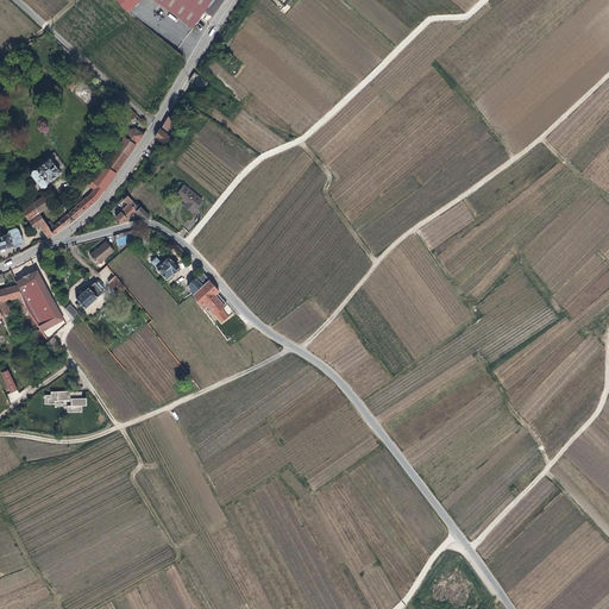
[(212,17),(224,0),(117,0),(126,10),(136,0),(176,0),(199,18),(205,11),(212,17)]
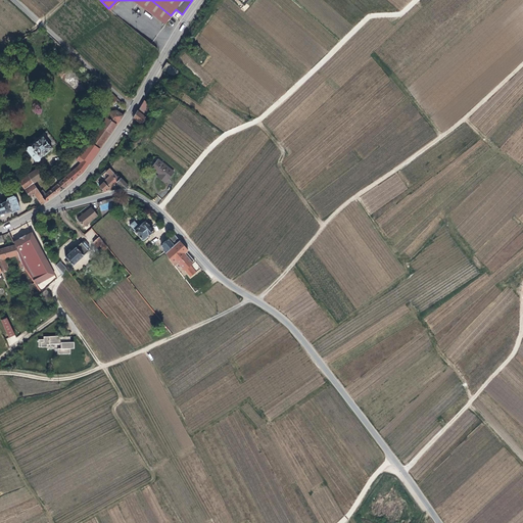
[(176,77),(179,74),(180,72),(167,62),(164,66),(170,69),(168,73),(173,77),(176,77)]
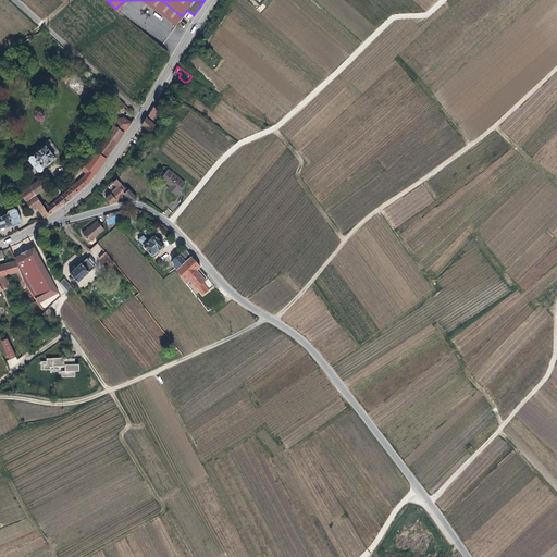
[(125,106),(112,94),(106,101),(118,113),(125,106)]
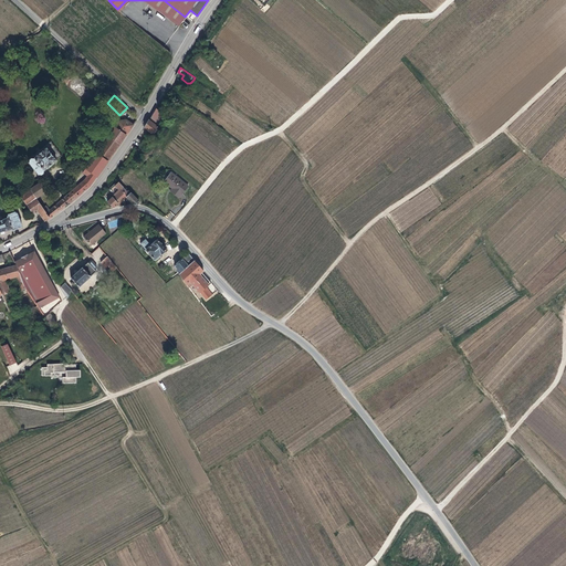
[(156,108),(150,119),(158,124),(164,113),(156,108)]
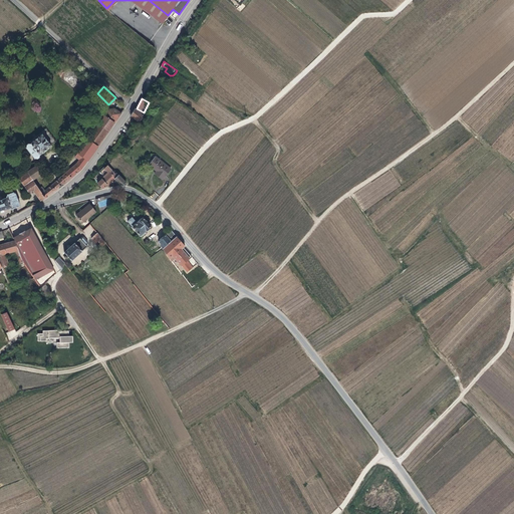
[(136,108),(132,115),(139,121),(144,114),(136,108)]
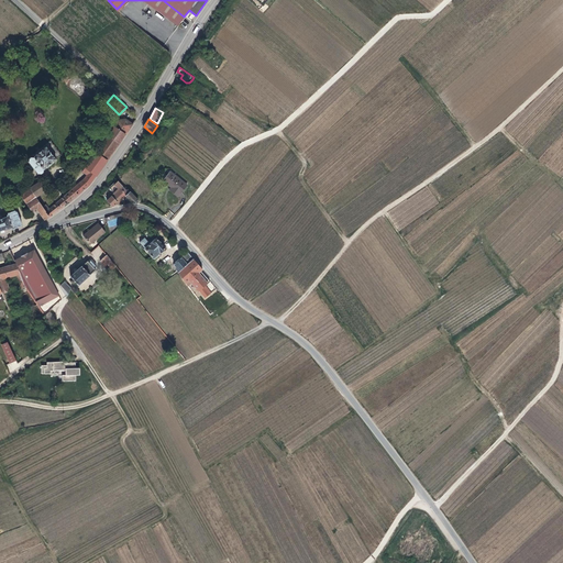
[(86,167),(97,175),(132,124),(127,120),(119,120),(100,147),(98,146),(97,147),(98,148),(86,167)]
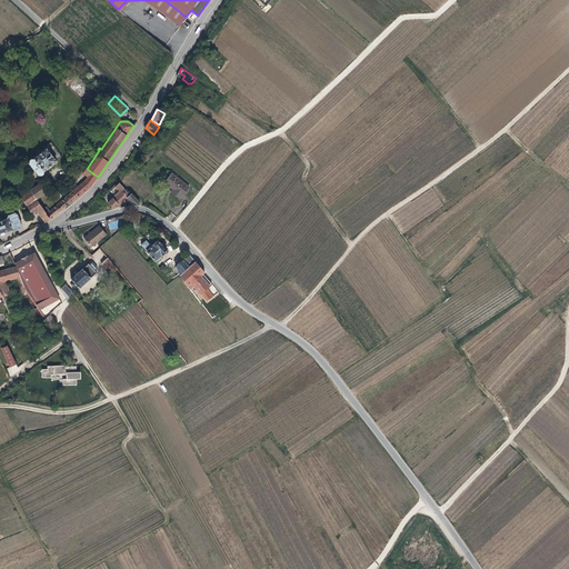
[(56,160),(61,156),(50,141),(45,147),(46,148),(56,160)]
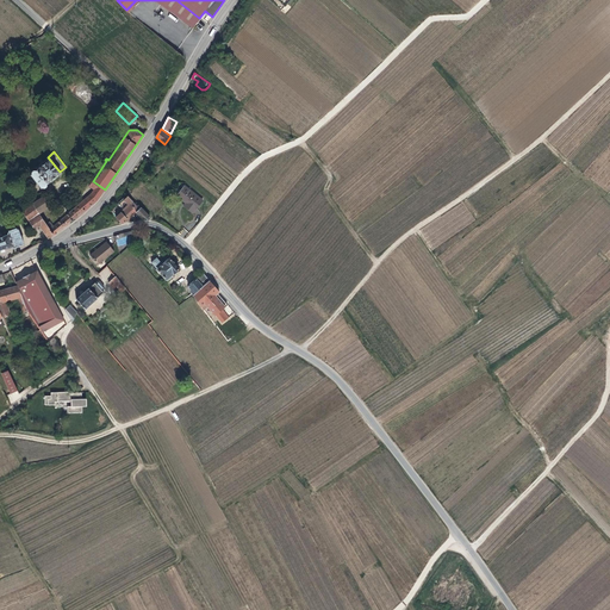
[(30,174),(41,188),(42,187),(44,188),(47,186),(47,184),(61,173),(60,172),(49,159),(36,169),(33,169),(31,170),(31,173),(30,174)]
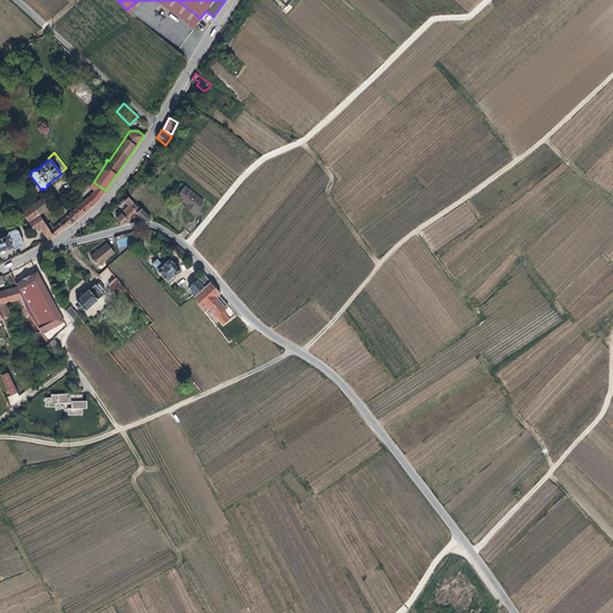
[(70,213),(76,220),(98,200),(105,190),(93,182),(90,187),(95,190),(92,193),(70,213)]
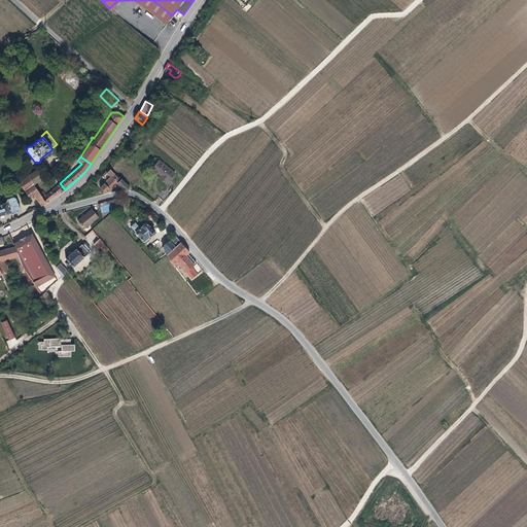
[(162,173),(161,174),(159,177),(167,184),(175,173),(159,160),(152,168),(159,173),(160,172),(162,173)]
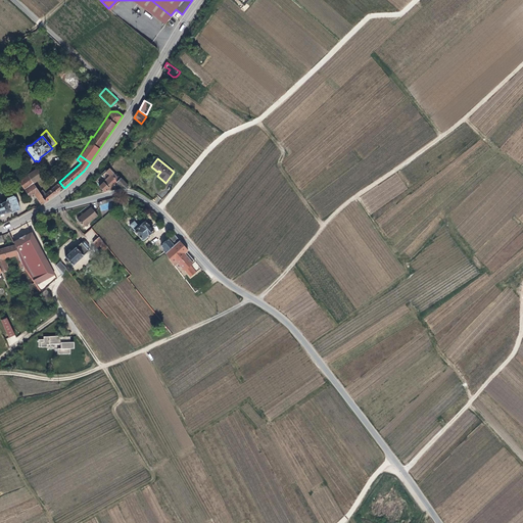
[(100,186),(104,192),(105,191),(109,188),(110,189),(117,182),(122,188),(129,186),(119,176),(117,177),(109,168),(102,174),(106,178),(104,179),(106,182),(104,184),(103,184),(100,186)]
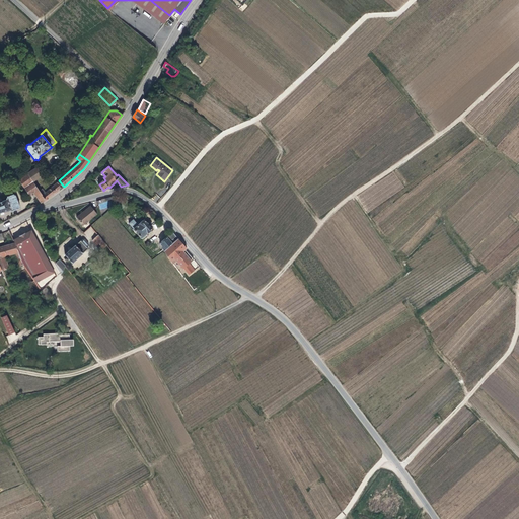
[(36,167),(32,170),(39,178),(42,175),(36,167)]
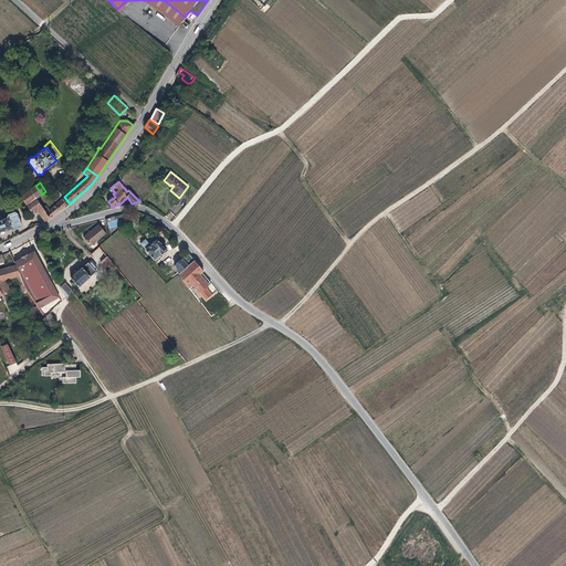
[(37,211),(44,221),(50,218),(43,208),(35,198),(30,190),(27,186),(23,188),(24,191),(23,192),(24,194),(21,196),(33,213),(37,211)]
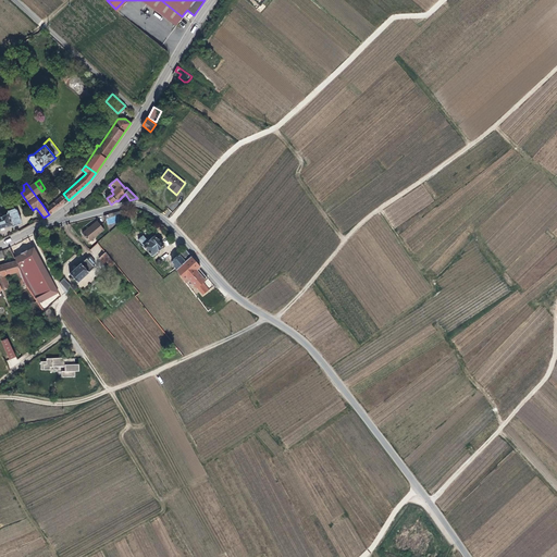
[(35,183),(29,187),(35,195),(37,194),(41,192),(35,183)]
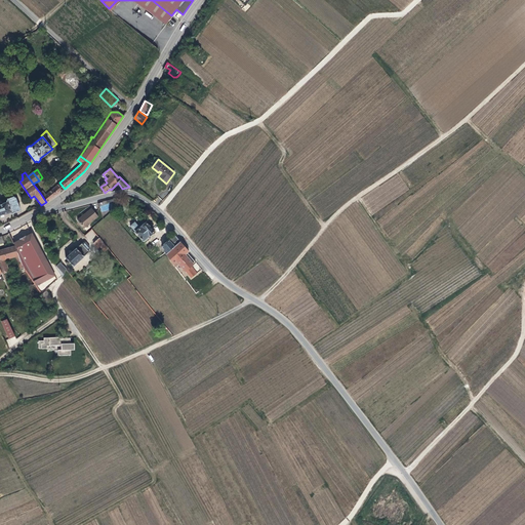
[(35,183),(33,184),(40,193),(42,192),(35,183)]
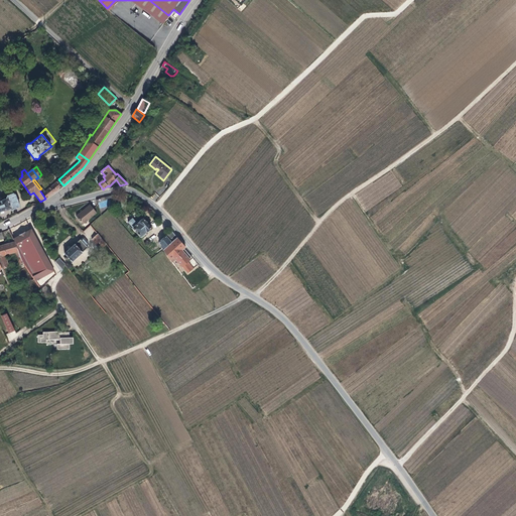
[(55,182),(59,188),(63,185),(58,179),(55,182)]
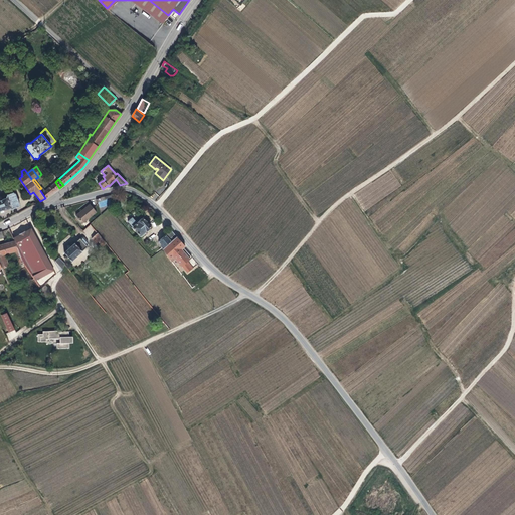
[(39,189),(45,198),(59,188),(55,182),(45,191),(42,187),(41,188),(39,189)]
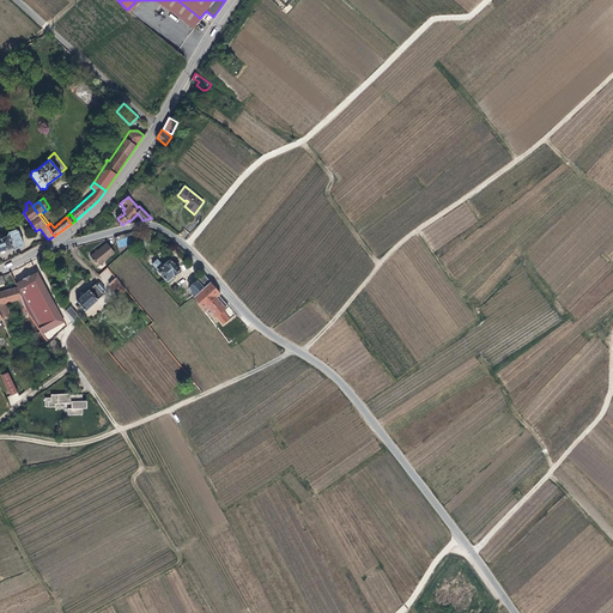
[(0,252),(12,248),(12,249),(23,246),(18,231),(17,231),(16,229),(8,231),(8,232),(7,234),(7,235),(8,236),(0,238),(0,252)]
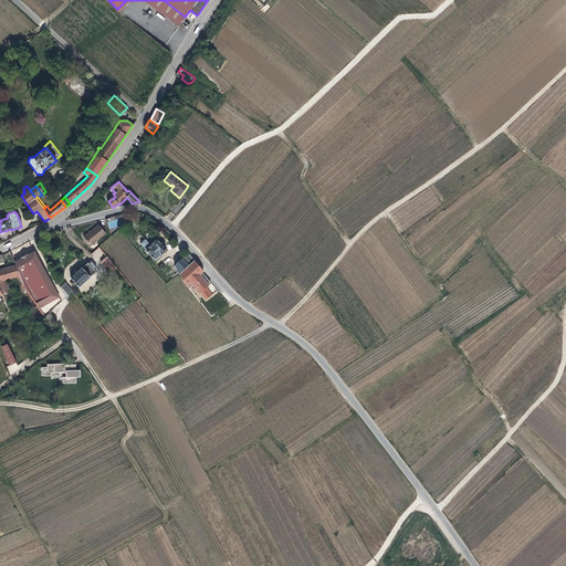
[(98,224),(91,231),(92,232),(84,238),(91,245),(106,233),(98,224)]
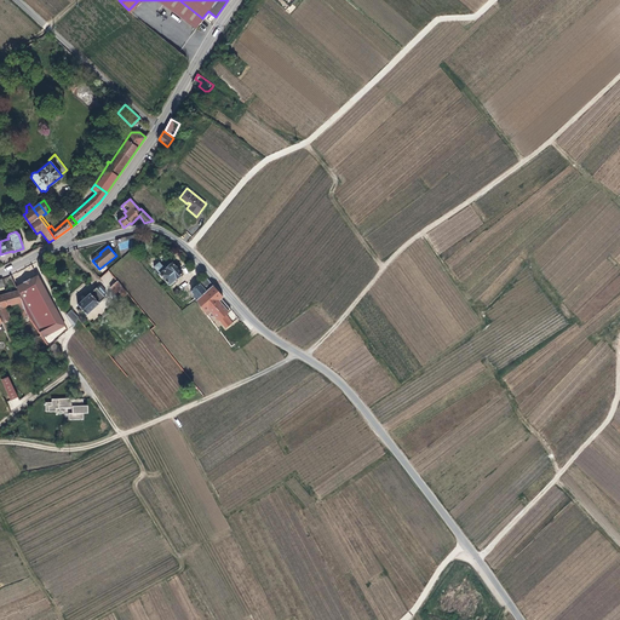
[(160,262),(154,267),(170,286),(176,281),(174,280),(182,274),(173,263),(172,264),(170,263),(167,264),(167,268),(165,269),(160,262)]
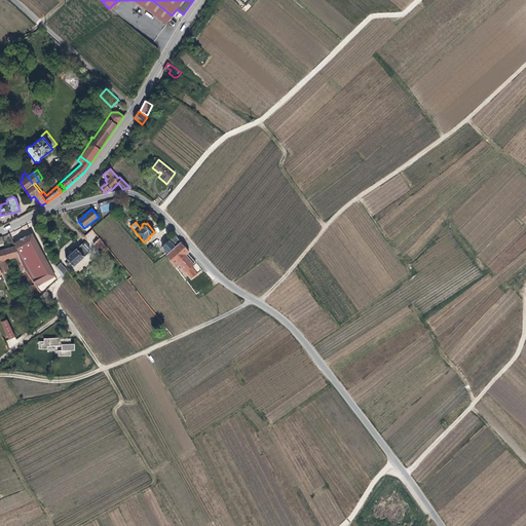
[(21,262),(24,268),(35,286),(53,277),(30,234),(24,237),(17,239),(17,240),(12,243),(13,247),(21,262)]
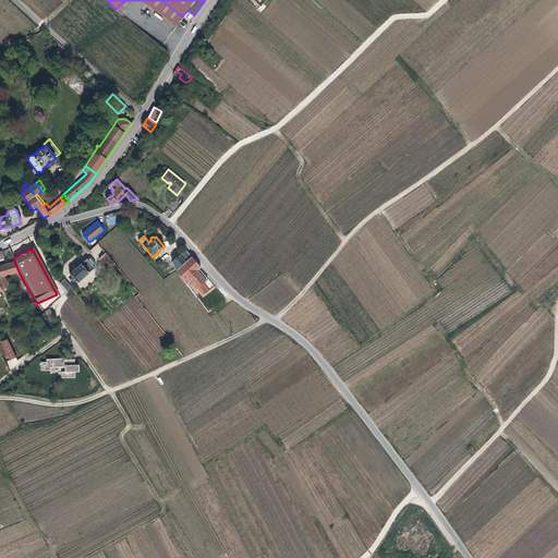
[(116,264),(107,253),(102,256),(102,257),(100,259),(105,265),(108,263),(111,267),(116,264)]
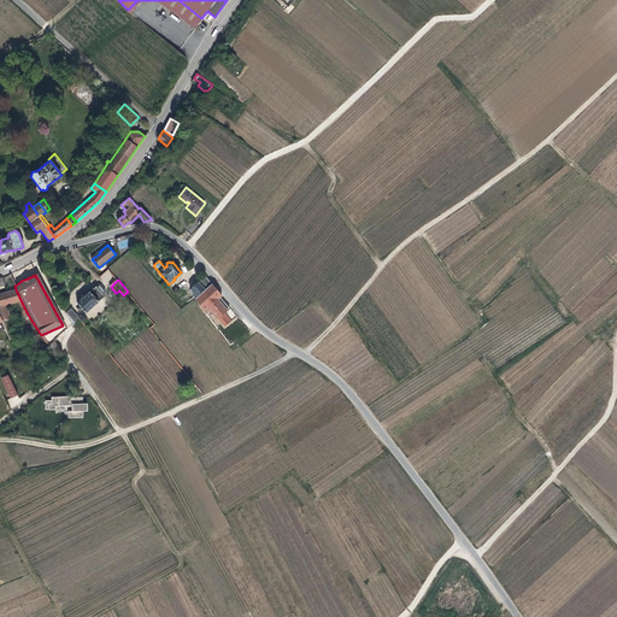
[(191,289),(197,297),(204,289),(198,282),(191,289)]
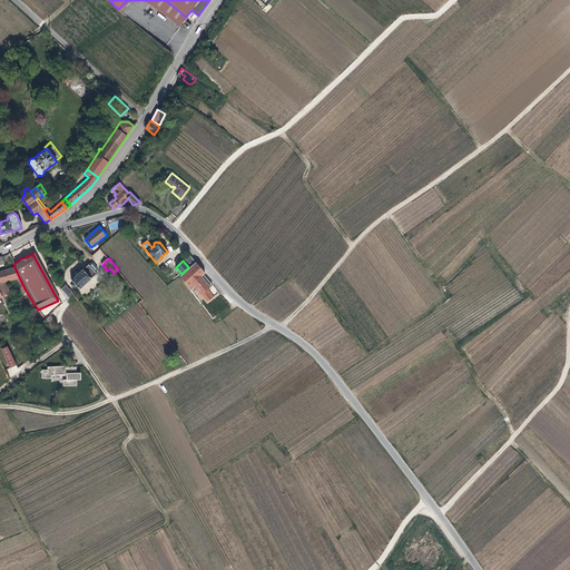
[(182,274),(179,275),(189,287),(189,286),(192,284),(200,295),(213,285),(204,275),(205,273),(195,262),(188,267),(182,274)]
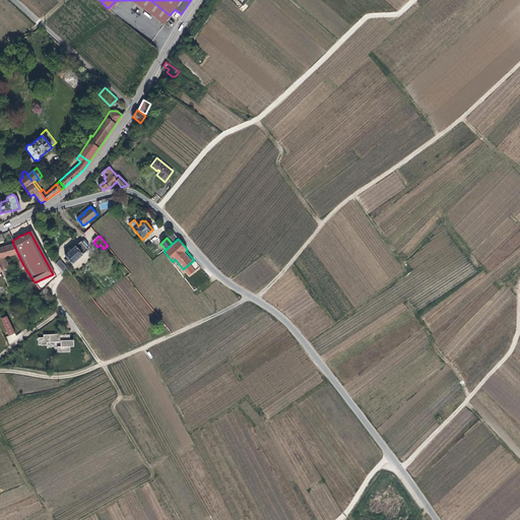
[(65,255),(73,263),(83,254),(89,249),(82,240),(76,246),(75,245),(65,255)]
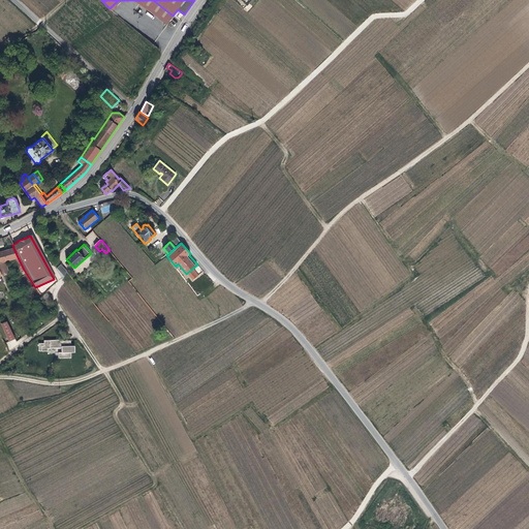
[(0,273),(1,275),(1,276),(5,275),(9,274),(4,262),(14,259),(20,272),(24,270),(21,263),(13,248),(0,251),(0,273)]
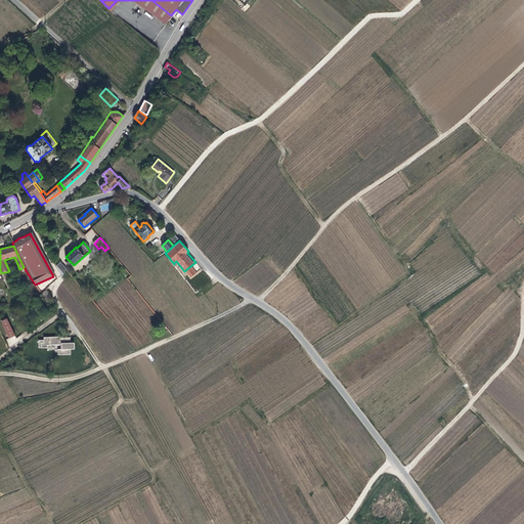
[(59,261),(56,265),(61,275),(62,275),(66,268),(66,267),(59,261)]
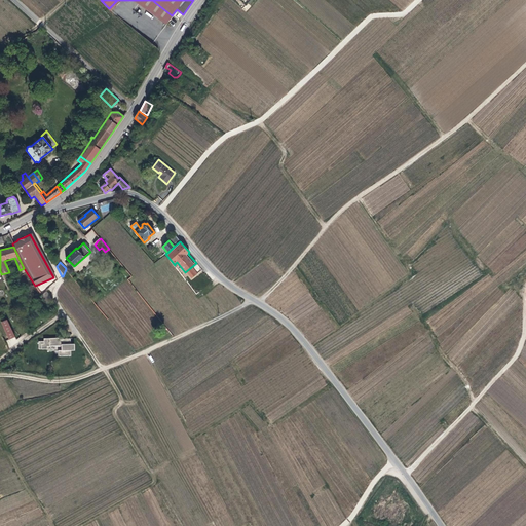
[(5,273),(1,274),(11,296),(14,295),(5,273)]
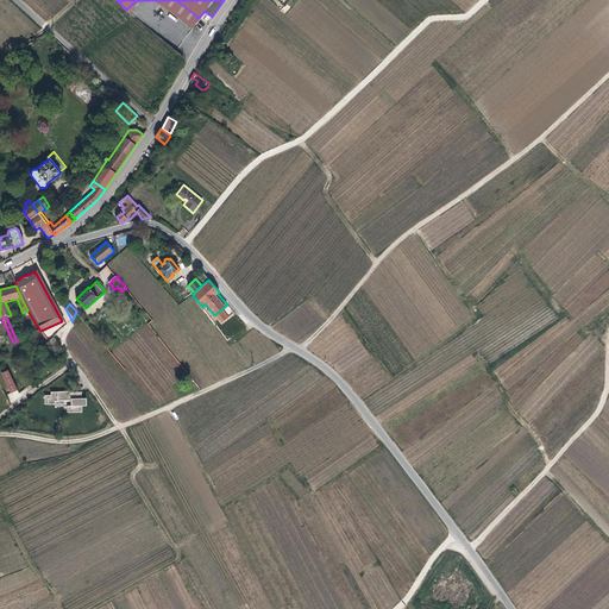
[(52,353),(60,346),(54,337),(46,344),(52,353)]
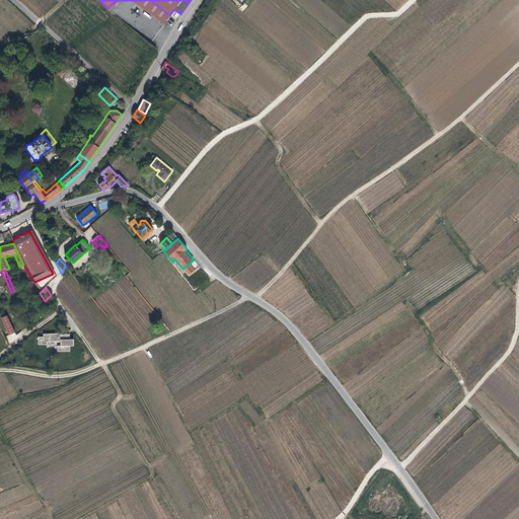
[(1,318),(9,336),(15,332),(7,315),(1,318)]
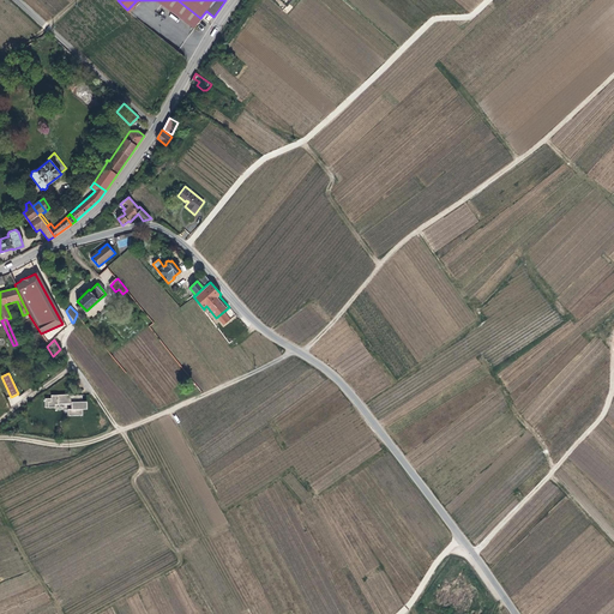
[(71,396),(71,395),(50,396),(50,398),(44,398),(44,408),(55,408),(55,404),(71,404),(71,409),(68,409),(68,416),(83,415),(83,409),(83,402),(82,395),(73,396),(71,396)]
